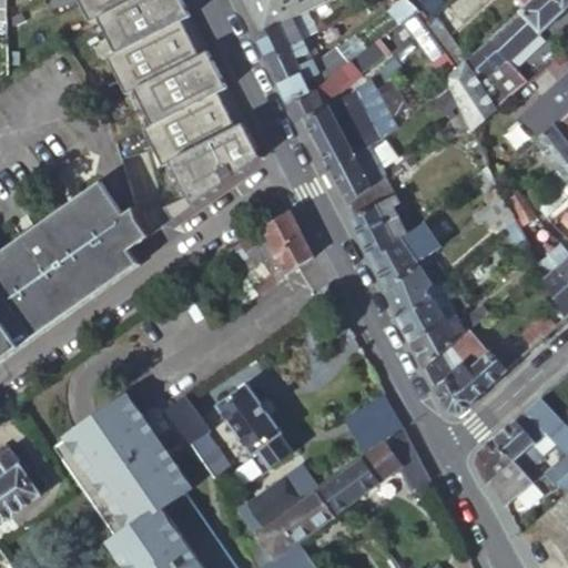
[(58,37),(90,13),(85,4),(82,0),(70,0),(46,17),(58,37)]
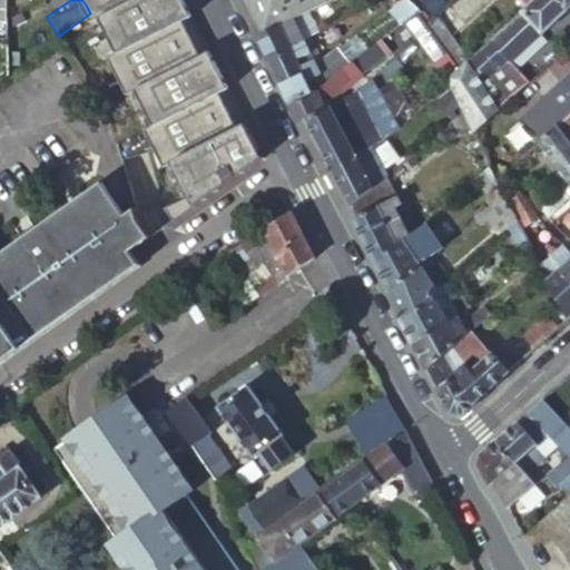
[(97,9),(108,0),(91,0),(86,5),(90,13),(97,9)]
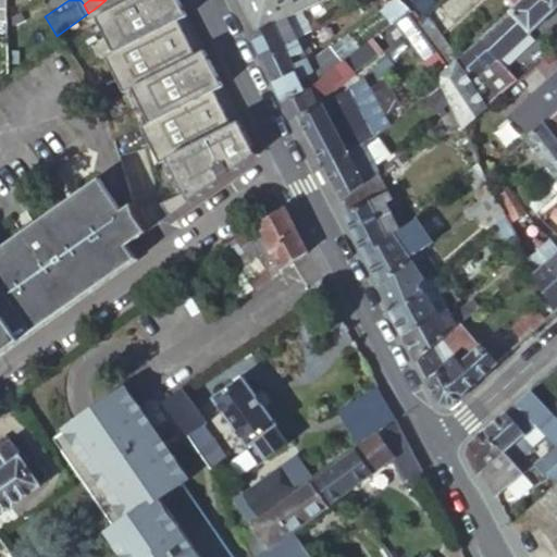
[(145,0),(106,0),(95,9),(100,17),(107,16),(110,21),(133,9),(145,0)]
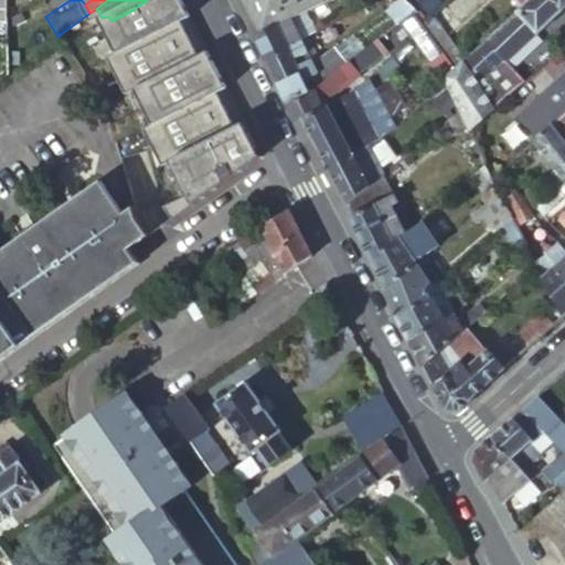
[(183,2),(181,0),(147,0),(135,9),(142,24),(145,29),(183,2)]
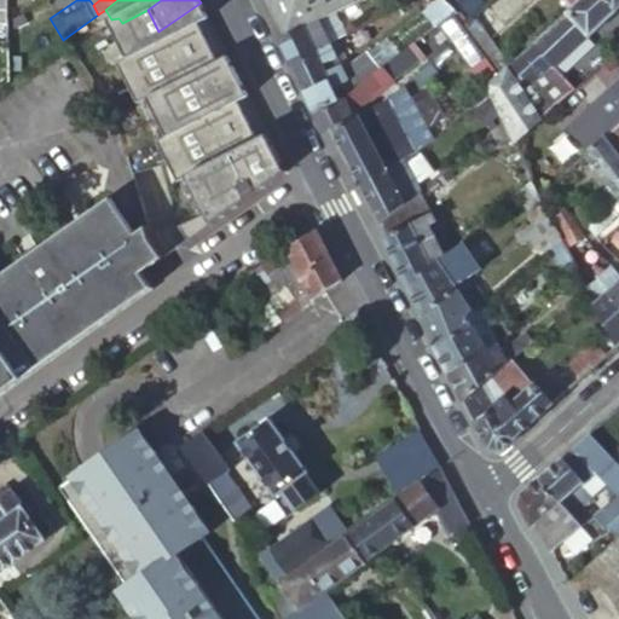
[(265,0),(284,40),(323,21),(337,15),(366,0),(265,0)]
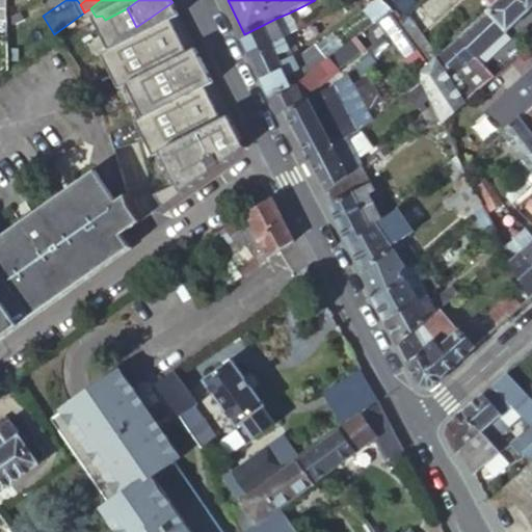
[(405,16),(416,5),(411,0),(398,0),(395,3),(405,16)]
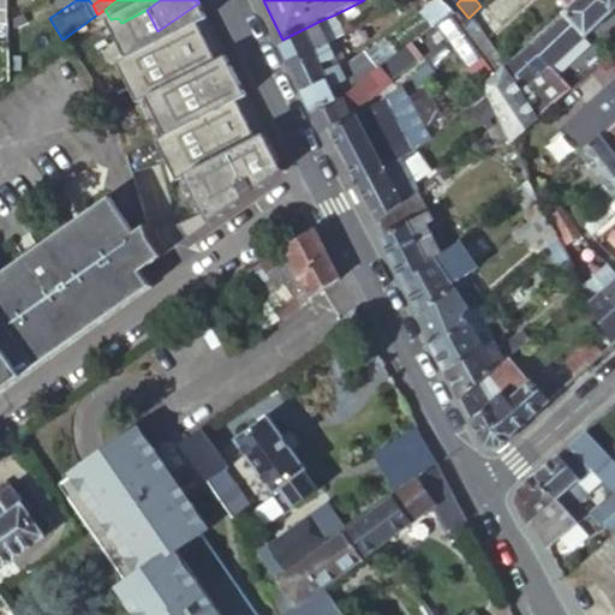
[(530,46),(527,48),(544,65),(553,67),(586,36),(586,37),(614,9),(614,0),(577,0),(571,7),(530,46)]
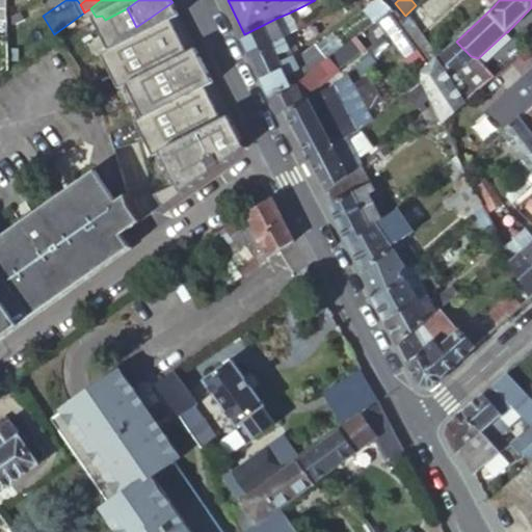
[(145,45),(181,20),(173,2),(136,27),(145,45)]
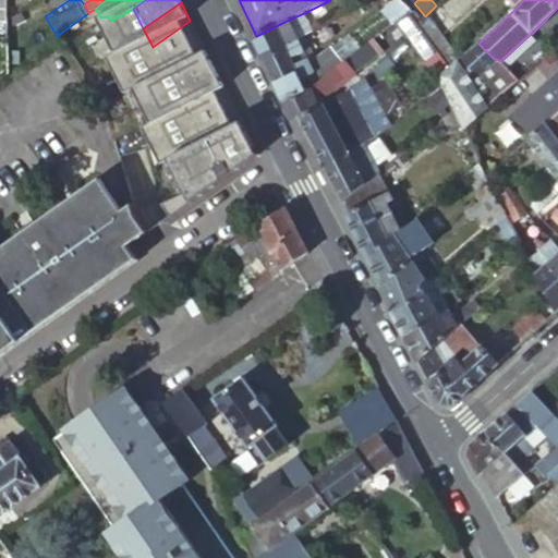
[(252,38),(265,60),(298,41),(308,36),(315,32),(304,13),(291,19),(256,36),(252,38)]
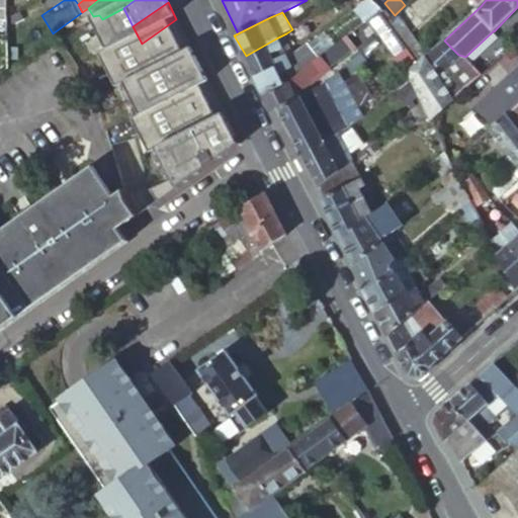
[(391,27),(386,22),(381,16),(379,13),(369,20),(379,35),(385,31),(391,27)]
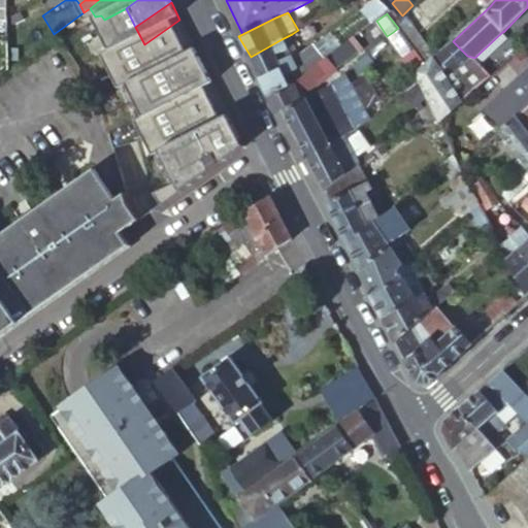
[(394,23),(398,19),(393,13),(389,17),(394,23)]
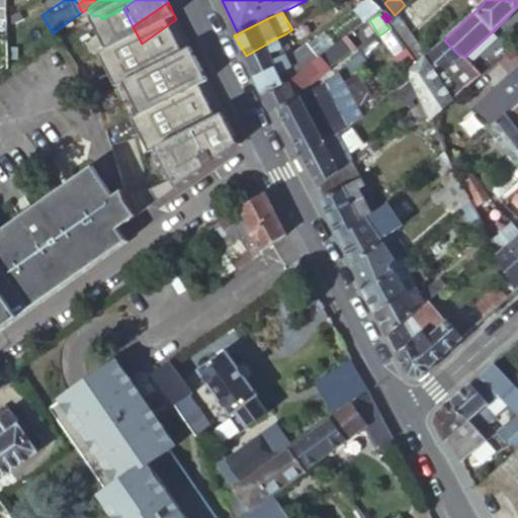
[(399,38),(405,34),(407,32),(395,15),(391,18),(386,22),(391,27),(395,33),(398,37),(399,38)]
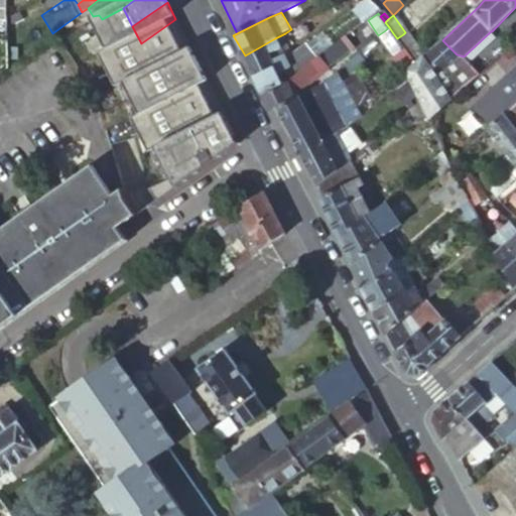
[(359,27),(368,20),(365,17),(356,24),(359,27)]
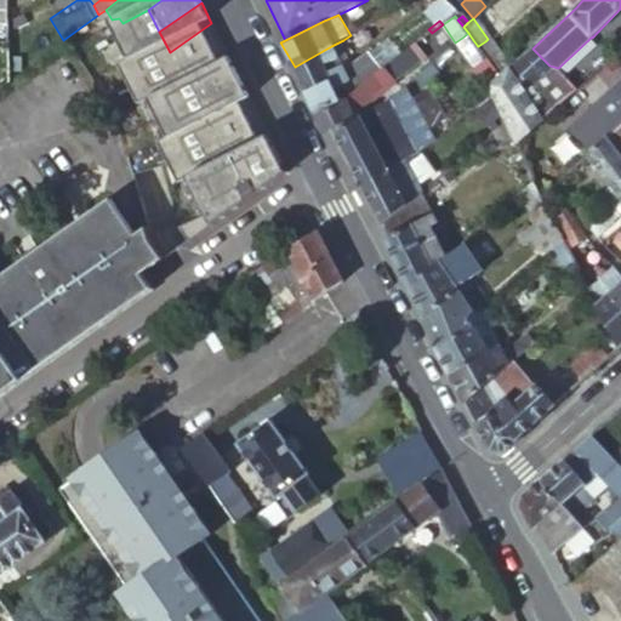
[(186,64),(220,40),(211,23),(170,52),(178,70),(186,64)]
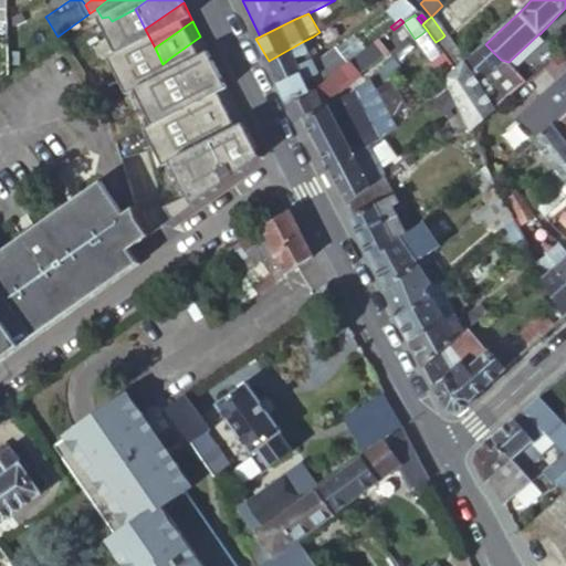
[(431,37),(427,30),(421,34),(426,41),(431,37)]
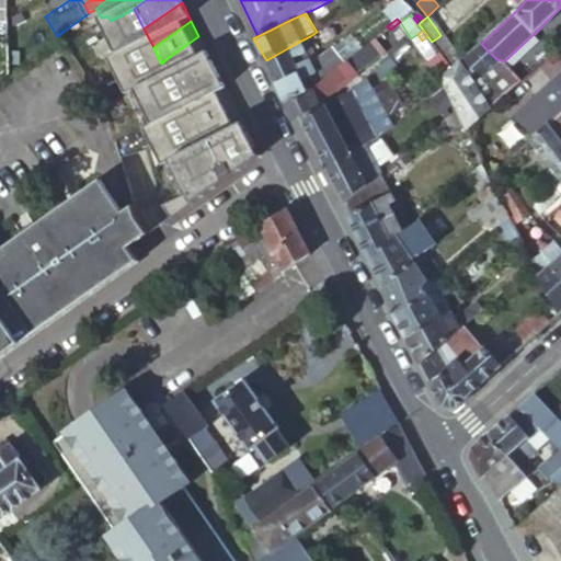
[(422,41),(418,34),(411,38),(415,45),(422,41)]
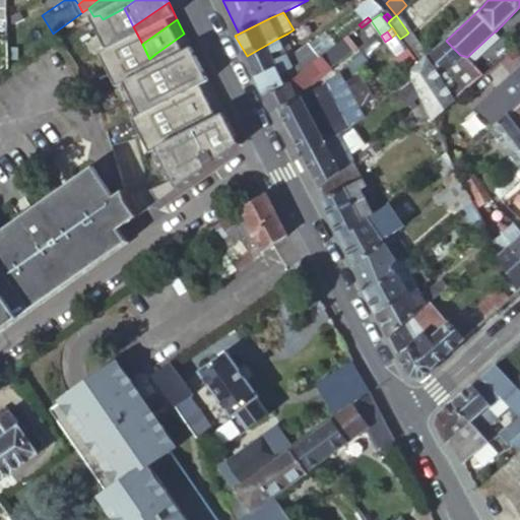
[(196,56),(184,34),(155,54),(167,74),(196,56)]
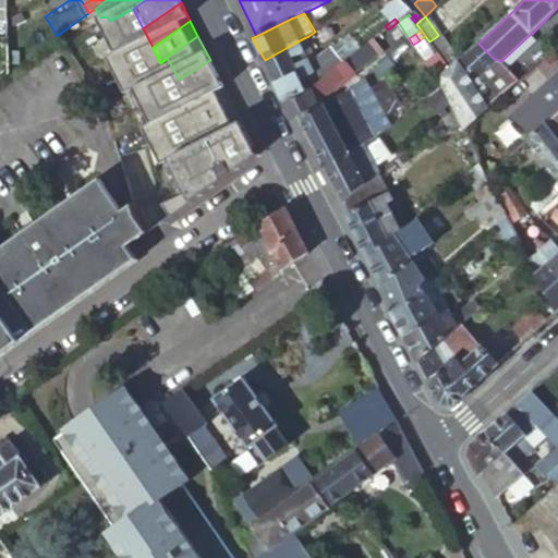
[(265,60),(277,81),(310,63),(319,57),(308,36),(298,41),(265,60)]
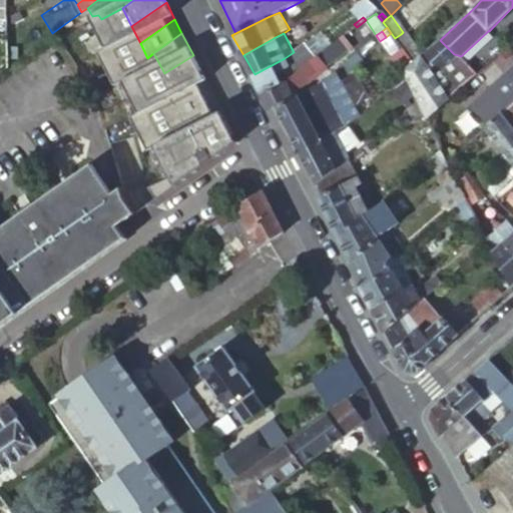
[(394,37),(391,33),(386,37),(389,41),(394,37)]
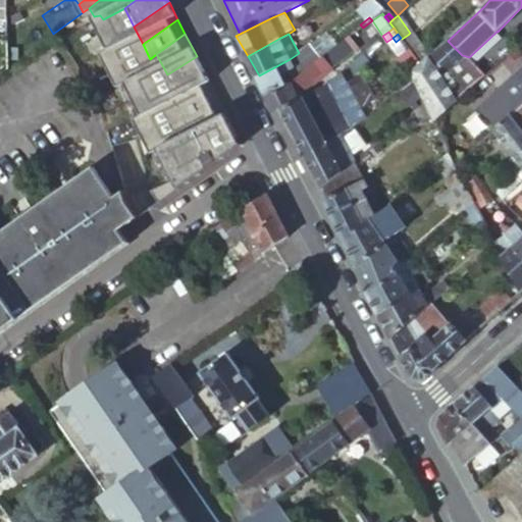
[(405,43),(410,38),(408,35),(402,39),(405,43)]
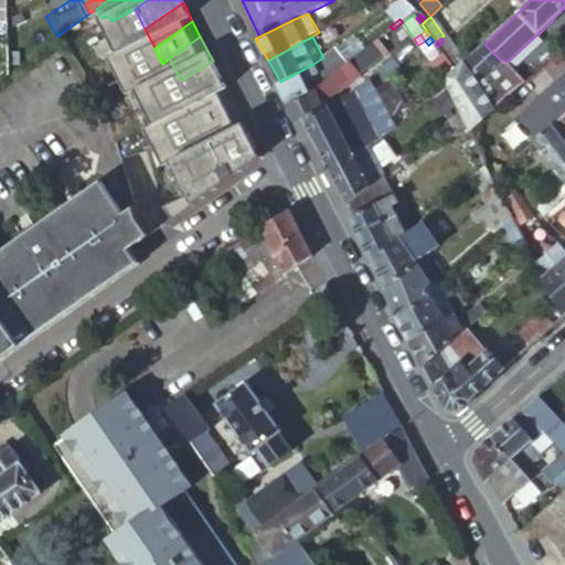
[(445,55),(438,46),(435,42),(434,41),(428,45),(420,52),(433,67),(445,55)]
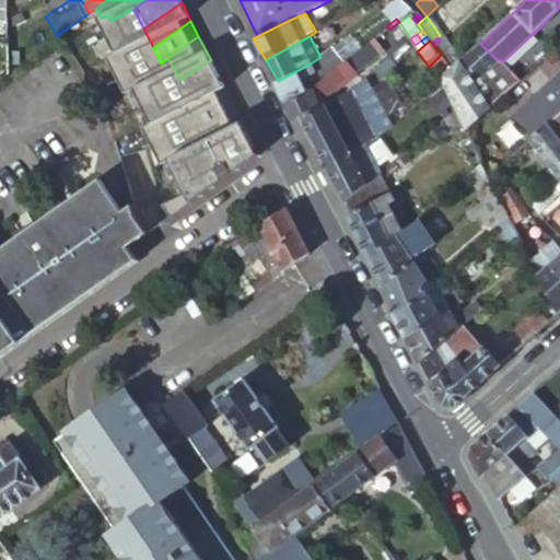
[(447,50),(440,41),(434,46),(441,55),(447,50)]
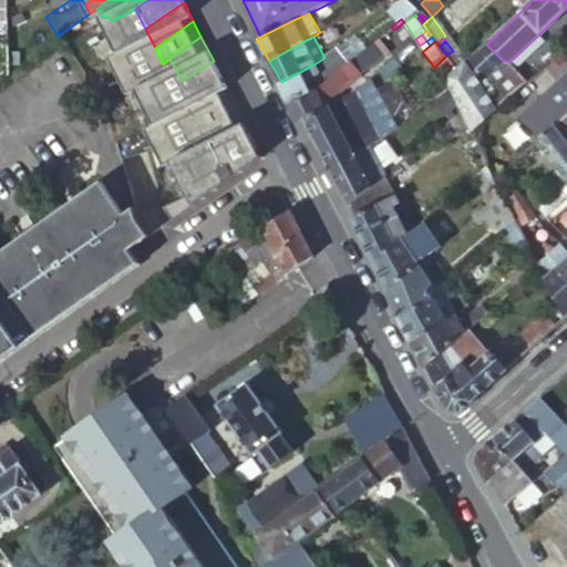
[(502,60),(486,44),(481,50),(488,59),(513,95),(527,83),(509,62),(502,60)]
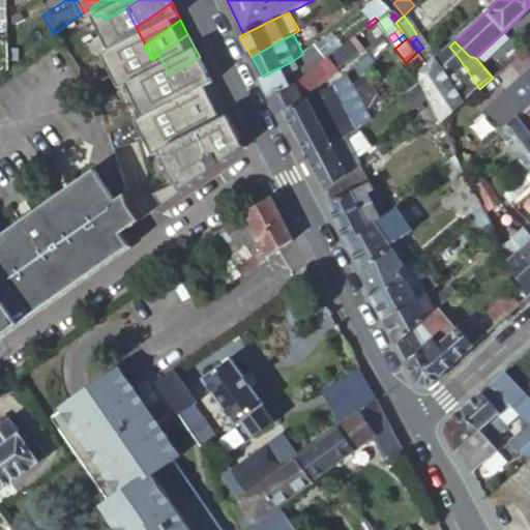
[(329,57),(337,68),(351,58),(343,47),(329,57)]
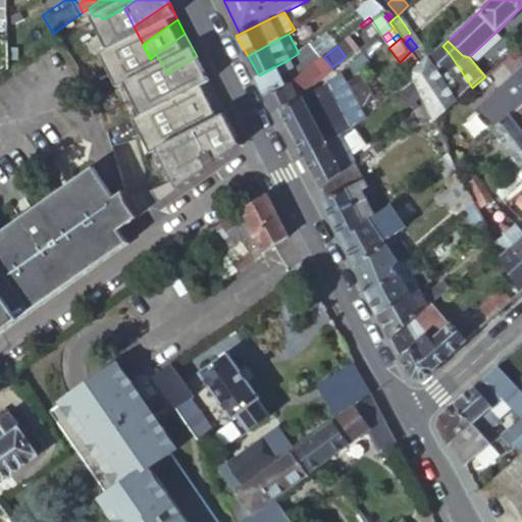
[(450,54),(442,46),(427,60),(422,65),(412,75),(415,82),(426,108),(433,122),(455,103),(457,102),(433,69),(450,54)]
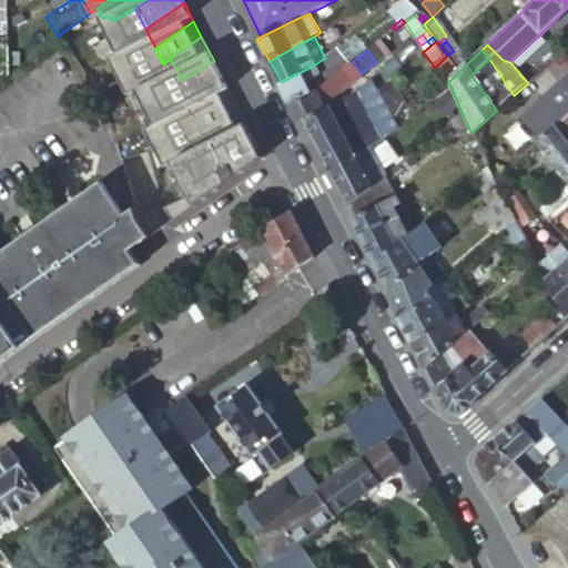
[(465,66),(454,51),(447,56),(459,71),(465,66)]
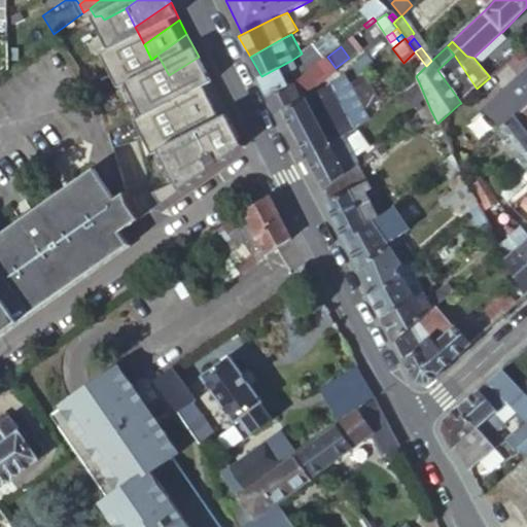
[(414,77),(416,76),(426,66),(415,51),(403,63),(414,77)]
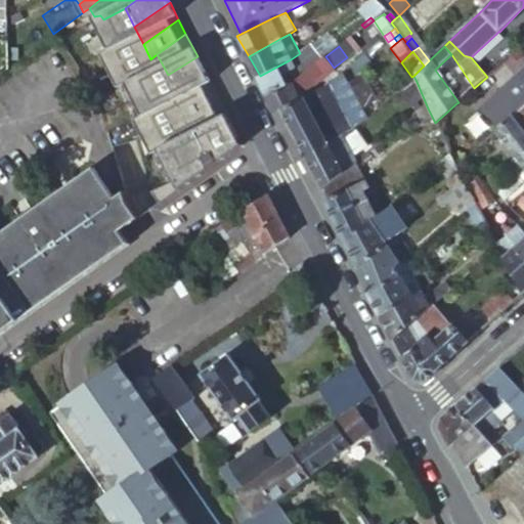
[(260,76),(268,93),(309,68),(300,53),(291,59),(260,76)]
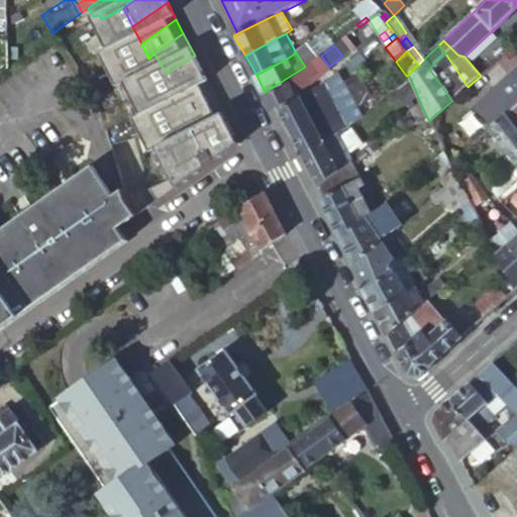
[(452,101),(468,87),(445,54),(429,69),(452,101)]
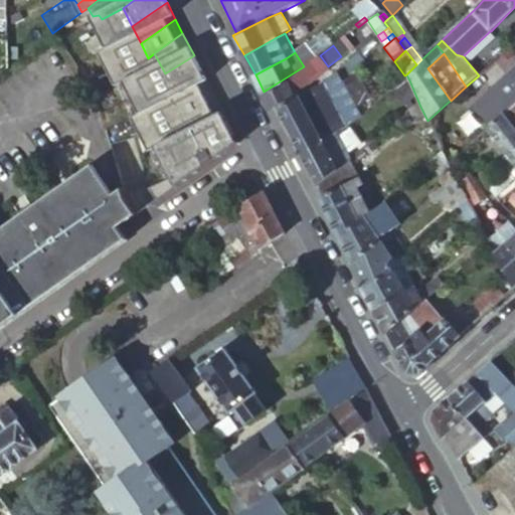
[(204,75),(194,55),(165,73),(175,94),(204,75)]
